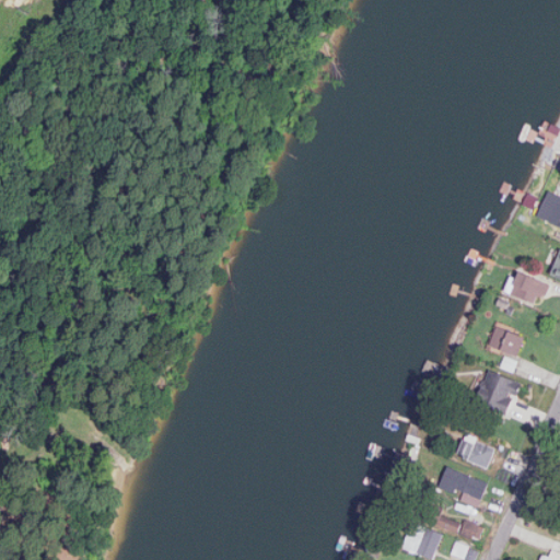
[(538,216),(559,224),(559,194),(549,189),(538,216)]
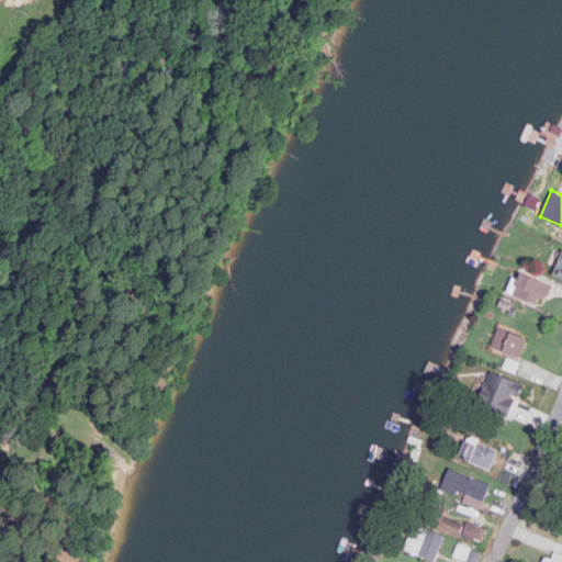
[(551,272),(561,277),(561,254),(559,253),(551,272)]
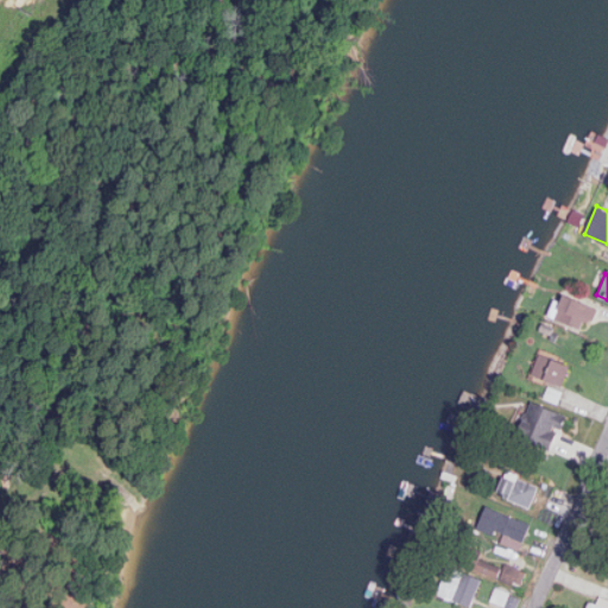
[(595,304),(564,295),(557,320),(588,329),(595,304)]
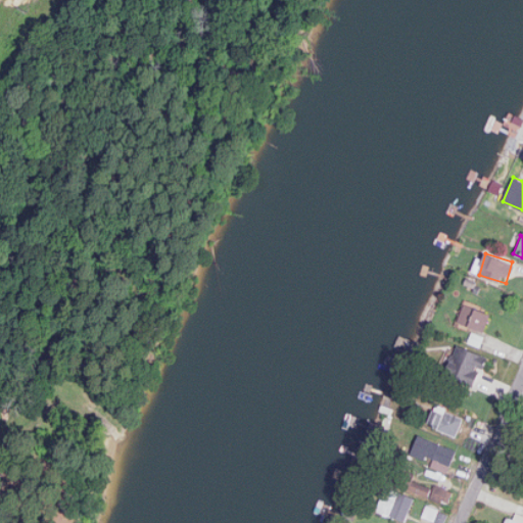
[(492,315),(465,303),(458,321),(485,332),(492,315)]
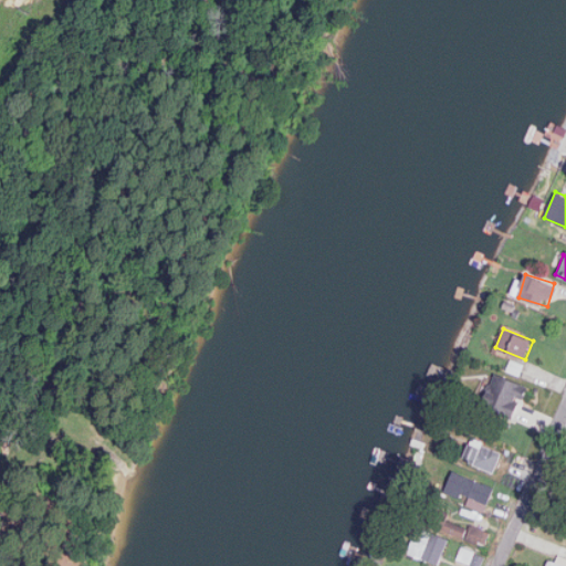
[(525,363),(511,358),(507,370),(522,375),(525,363)]
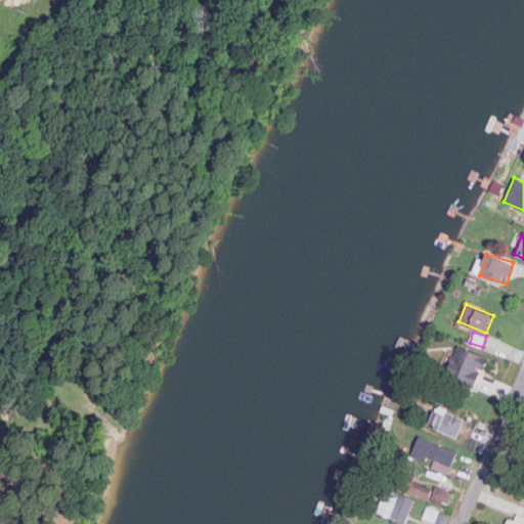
[(457,344),(444,374),(475,388),(488,357),(457,344)]
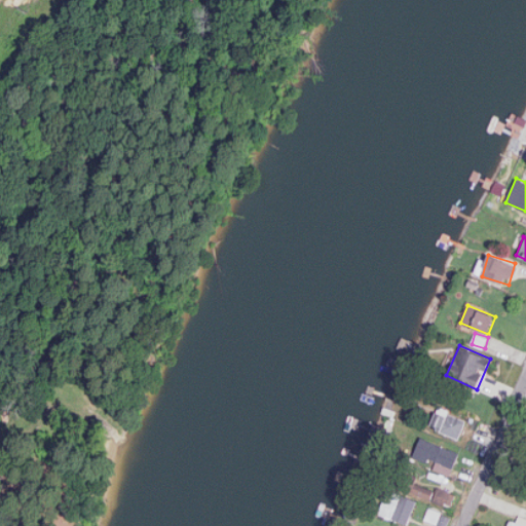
[(466,419),(448,413),(449,410),(439,406),(430,427),(460,438),(466,419)]
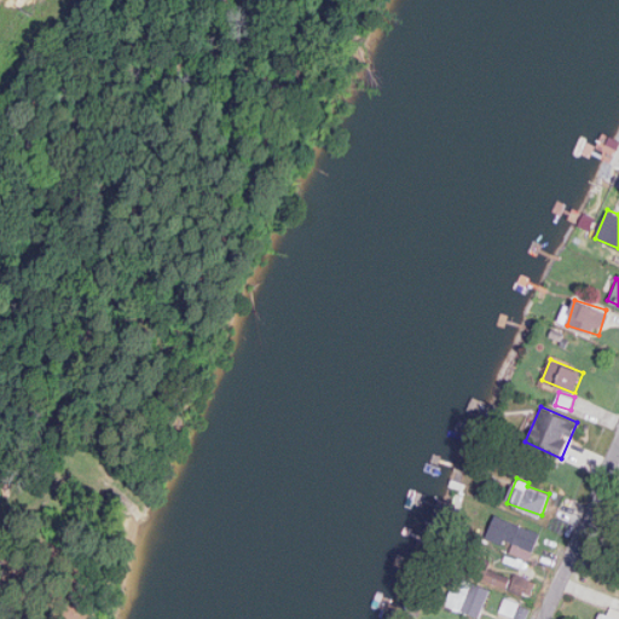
[(510,551),(531,559),(542,531),(496,514),(487,536),(513,545),(510,551)]
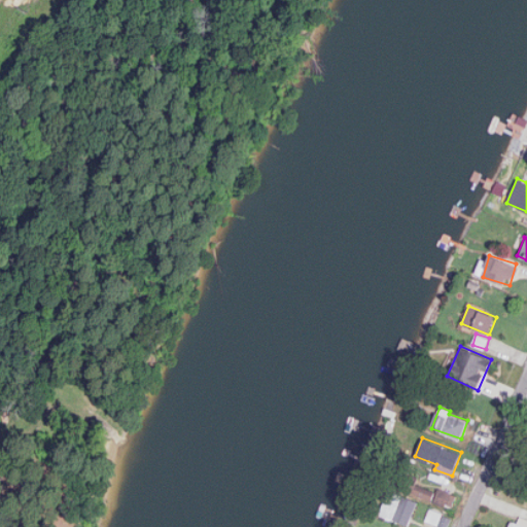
[(436,491),(418,484),(414,492),(432,500),(436,491)]
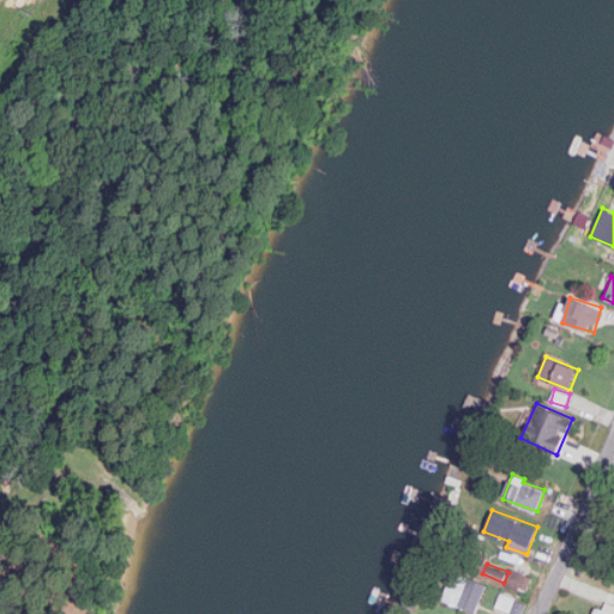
[(533,576),(511,569),(506,584),(528,591),(533,576)]
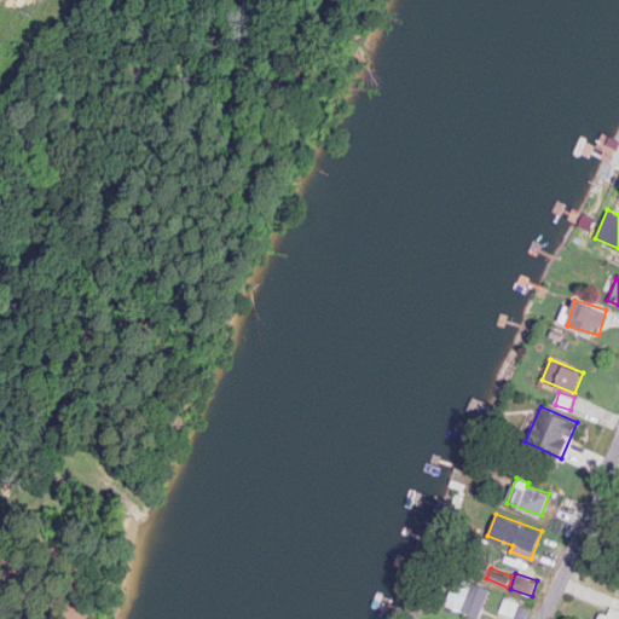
[(462,611),(480,617),(491,589),(473,582),(462,611)]
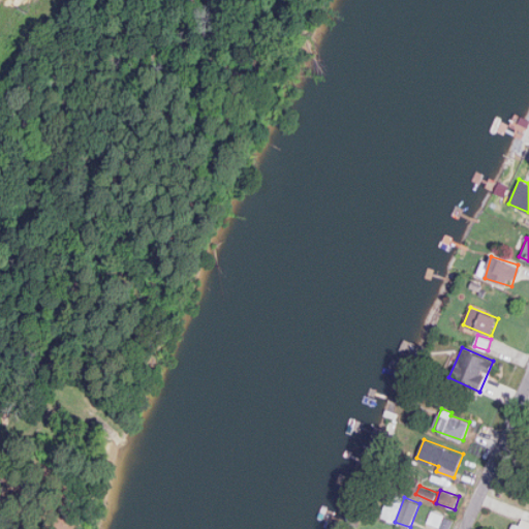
[(428,523),(450,528),(453,521),(445,518),(446,515),(432,510),(428,523)]
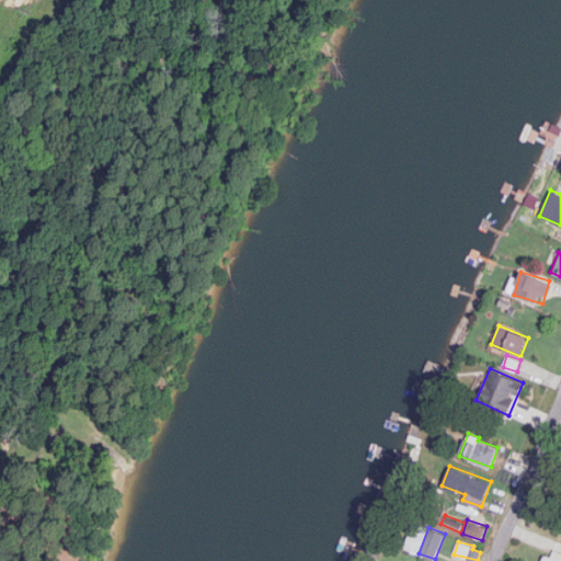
[(560,560),(560,552),(554,549),(551,557),(546,553),(542,560),(560,560)]
